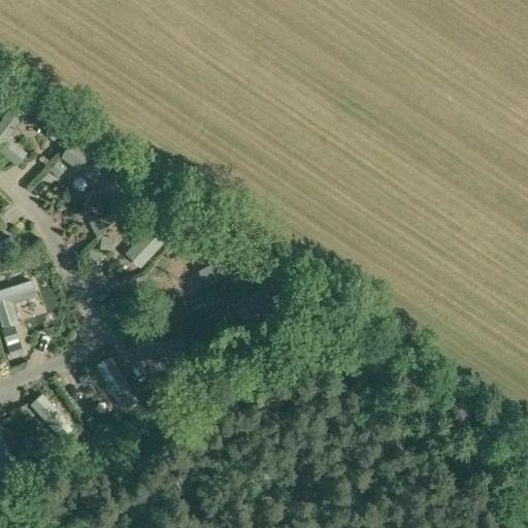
[(27,150),(8,135),(26,112),(13,102),(0,119),(0,145),(19,160),(27,150)]
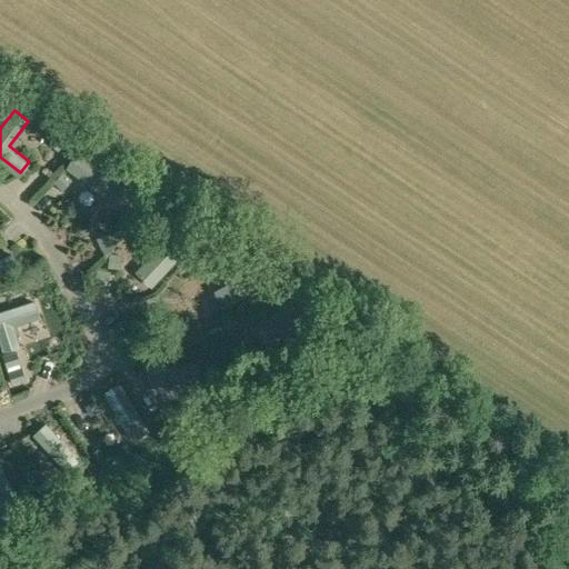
[(118,182),(85,157),(72,172),(106,198),(118,182)]
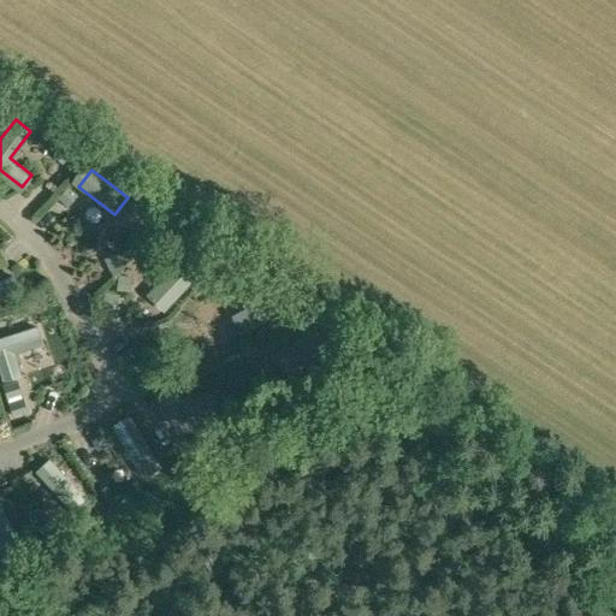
[(212,260),(195,243),(144,292),(161,311),(212,260)]
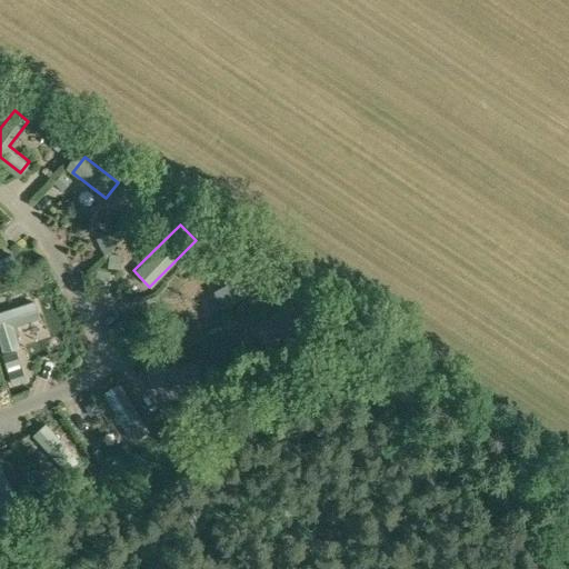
[(228,270),(219,256),(185,277),(193,291),(228,270)]
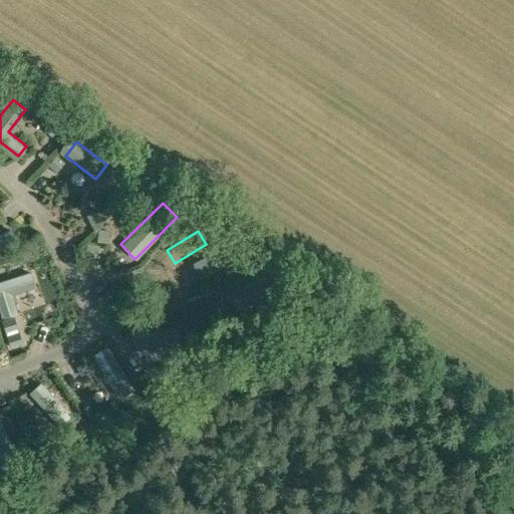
[(232,299),(259,288),(264,299),(276,294),(265,266),(226,282),(232,299)]
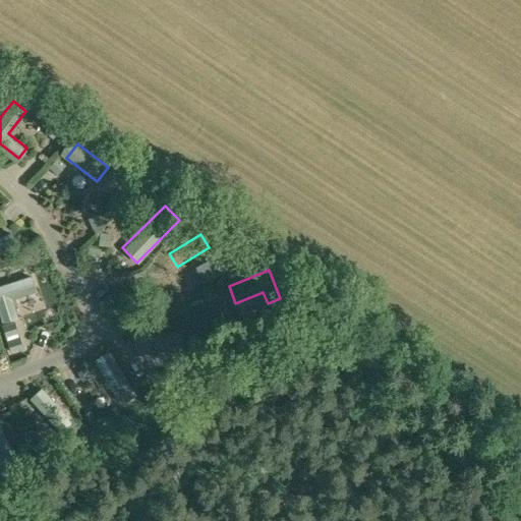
[(0,321),(32,312),(25,293),(37,290),(33,274),(0,283),(0,321)]
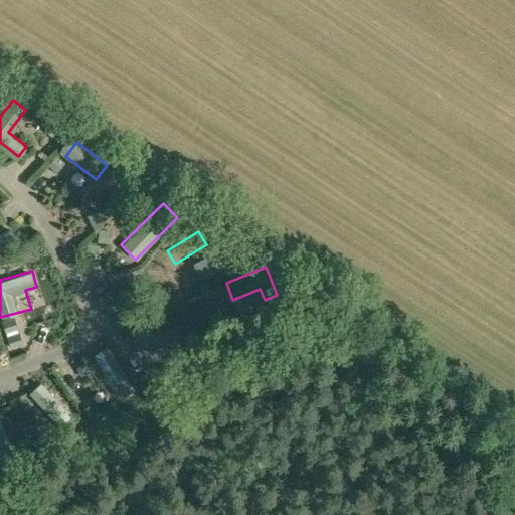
[(182,345),(180,327),(132,331),(134,349),(182,345)]
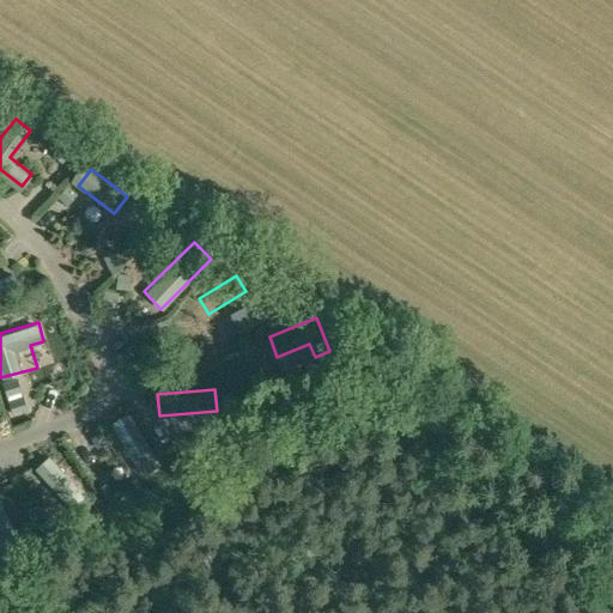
[(157,457),(128,412),(111,423),(141,468),(157,457)]
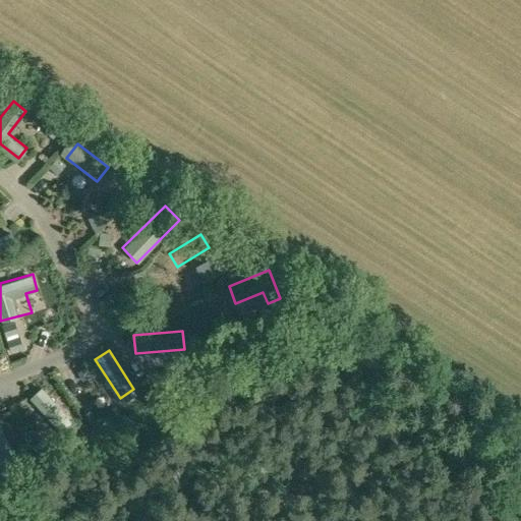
[(70,414),(42,387),(31,398),(59,425),(70,414)]
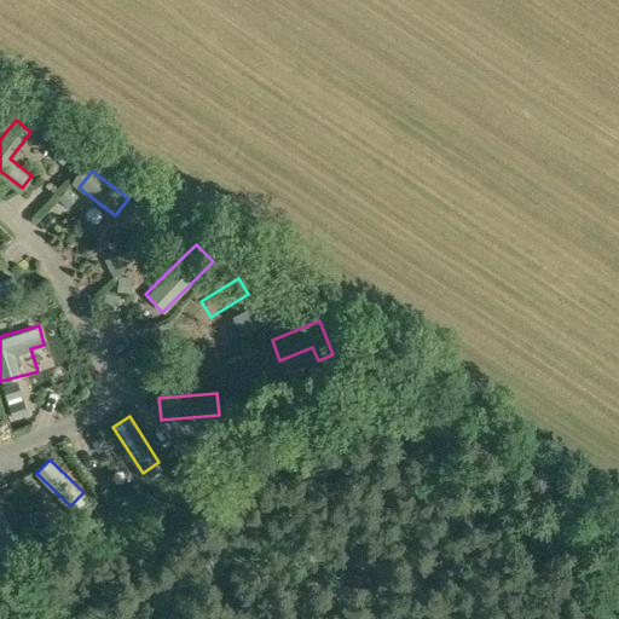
[(0,551),(19,543),(0,504),(0,551)]
